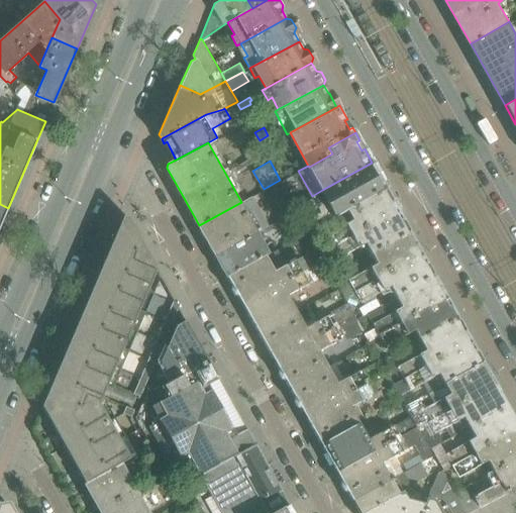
[(375,195),(384,189),(385,185),(379,176),(375,175),(370,164),(322,190),(322,191),(335,216),(337,215),(347,210),(375,195)]
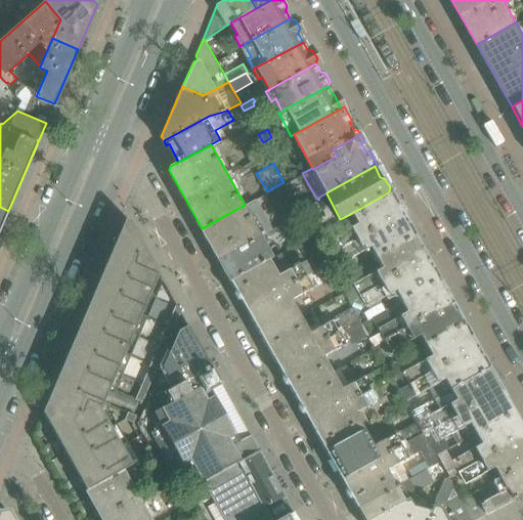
[(297,186),(293,179),(285,184),(289,191),(297,186)]
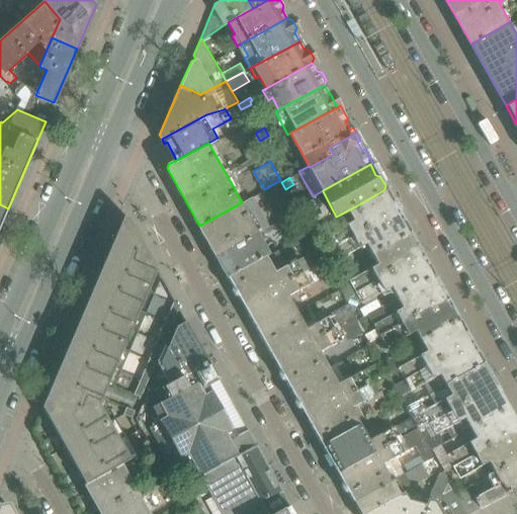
[(325,252),(399,209),(394,200),(393,201),(385,188),(384,189),(375,195),(348,210),(354,220),(325,236),(328,241),(321,244),(324,251),(325,252)]
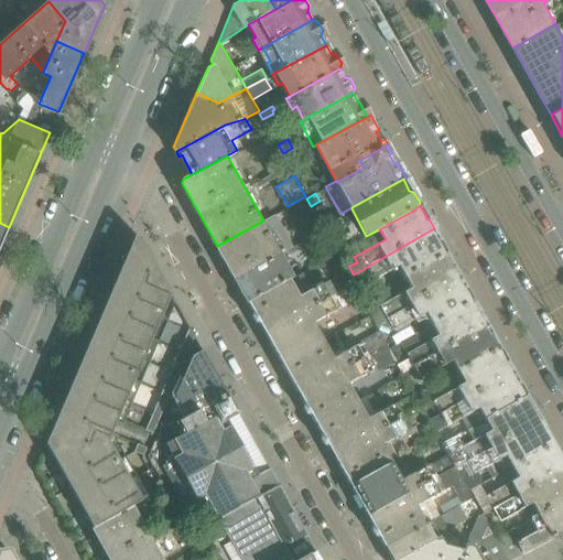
[(317,216),(307,223),(314,234),(324,228),(322,225),(322,224),(317,216)]
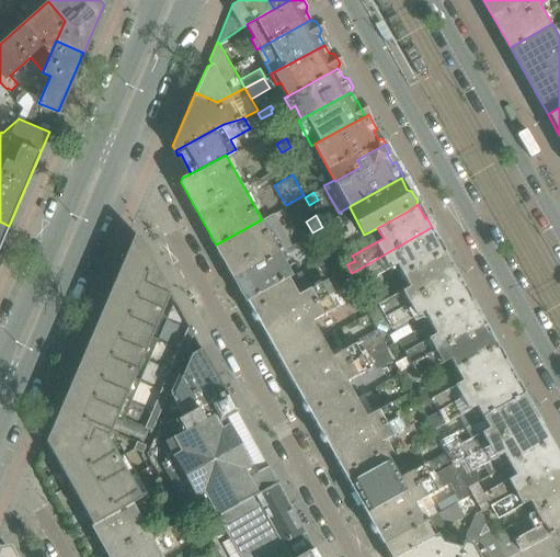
[(281,251),(262,219),(216,245),(247,299),(288,276),(293,274),(283,257),(290,252),(288,247),(281,251)]
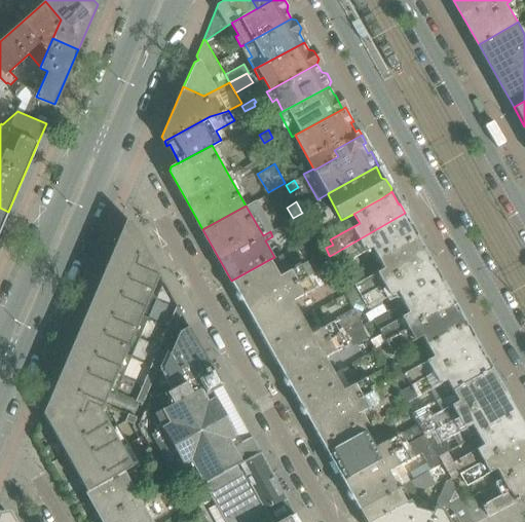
[(378,256),(417,235),(409,222),(410,222),(405,213),(330,256),(329,255),(326,257),(333,268),(372,247),(378,256)]
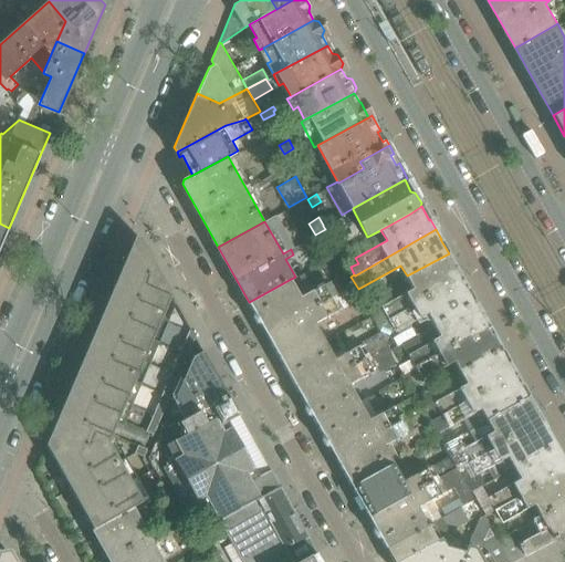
[(173,293),(140,236),(135,236),(111,293),(163,315),(173,293)]
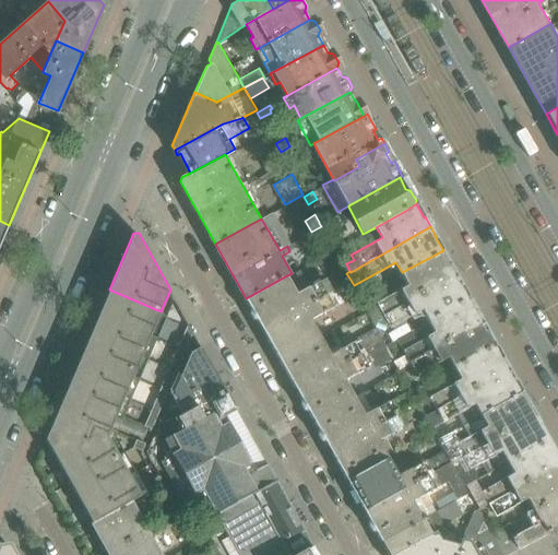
[(384,314),(456,273),(451,263),(451,264),(443,250),(402,272),(408,284),(366,307),(374,320),(384,314)]
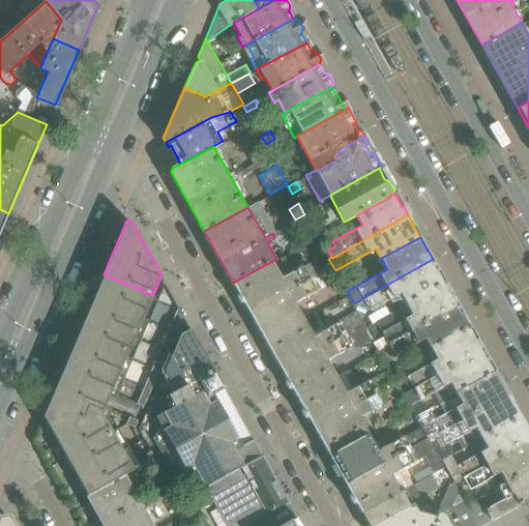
[(322,286),(316,273),(329,266),(323,256),(309,264),(307,262),(282,276),(272,261),(233,283),(264,338),(303,315),(295,301),(322,286)]
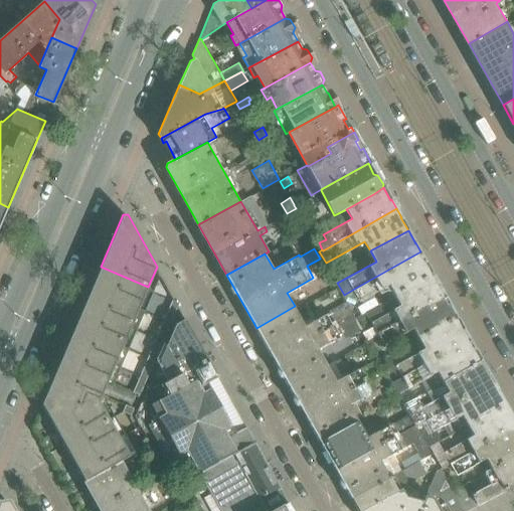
[(395,295),(433,274),(424,261),(425,261),(420,251),(354,289),(360,301),(389,285),(395,295)]
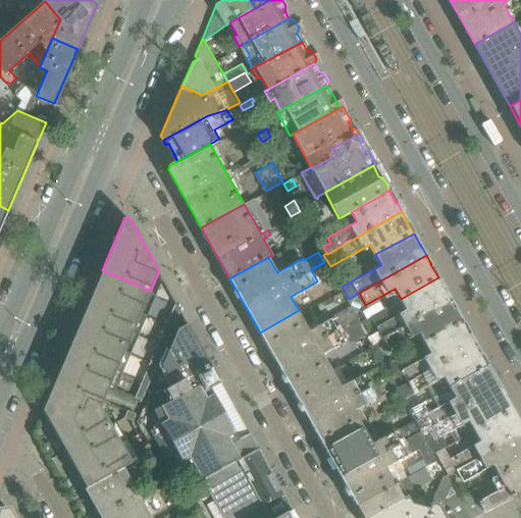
[(342,273),(337,266),(332,269),(336,276),(342,273)]
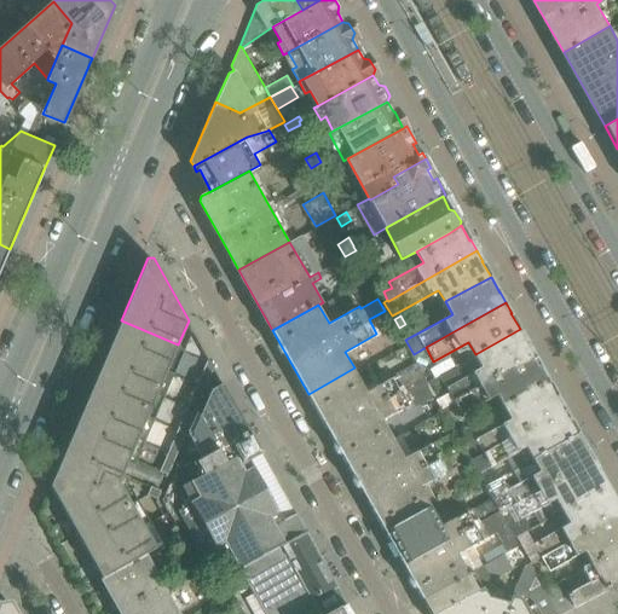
[(178,345),(121,320),(102,366),(159,391),(178,345)]
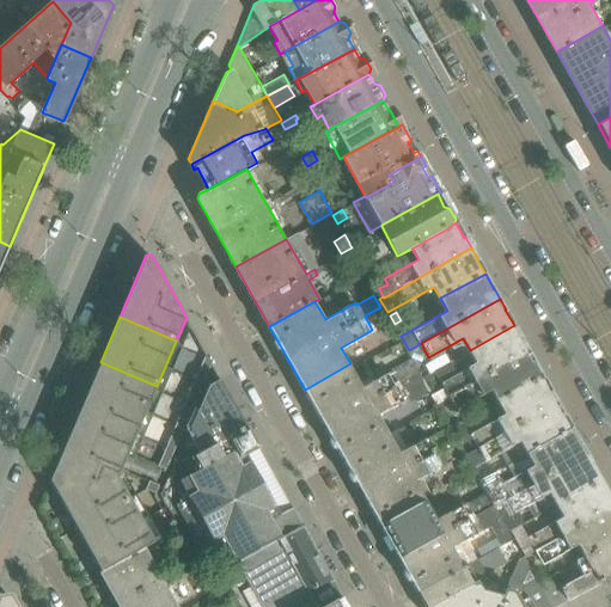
[(450,396),(529,350),(523,339),(514,325),(470,350),(476,361),(476,362),(446,378),(441,381),(450,396)]
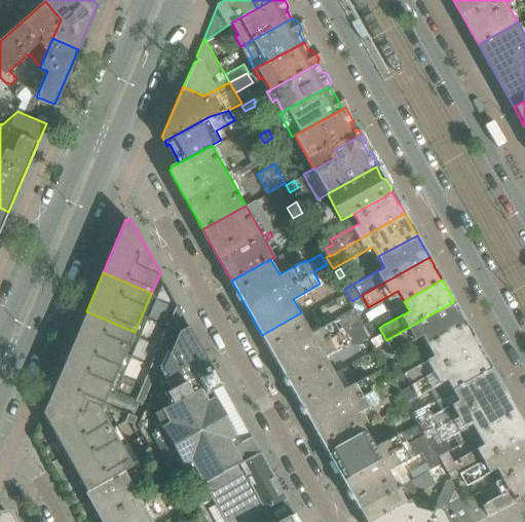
[(427,344),(466,324),(459,310),(454,301),(386,340),(375,346),(383,361),(396,355),(392,350),(422,335),(427,344)]
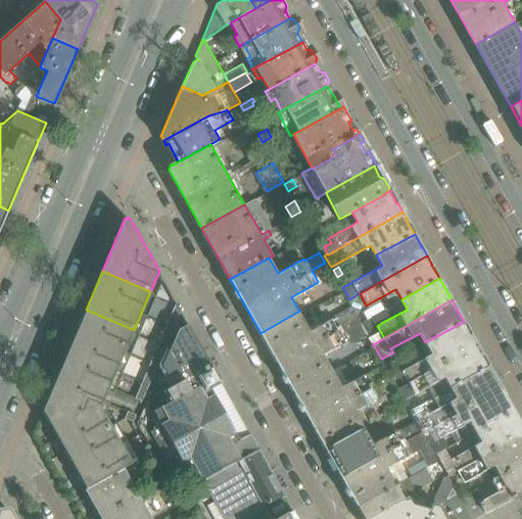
[(177,302),(169,321),(176,324),(181,310),(177,302)]
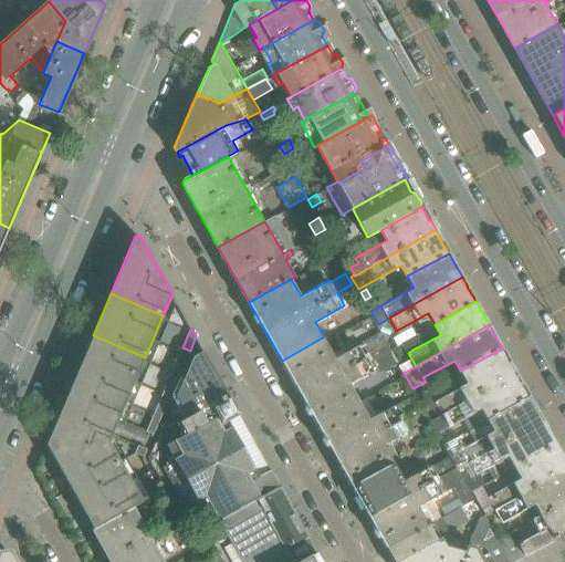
[(387,342),(380,331),(365,340),(372,352),(387,342)]
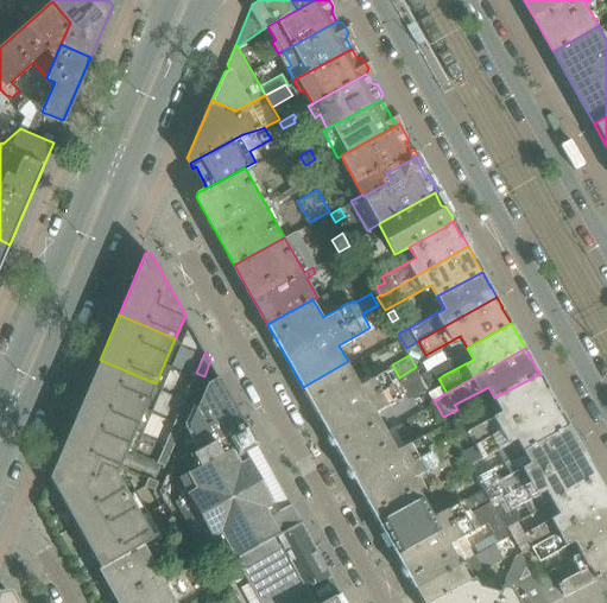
[(156,383),(100,360),(81,404),(137,427),(156,383)]
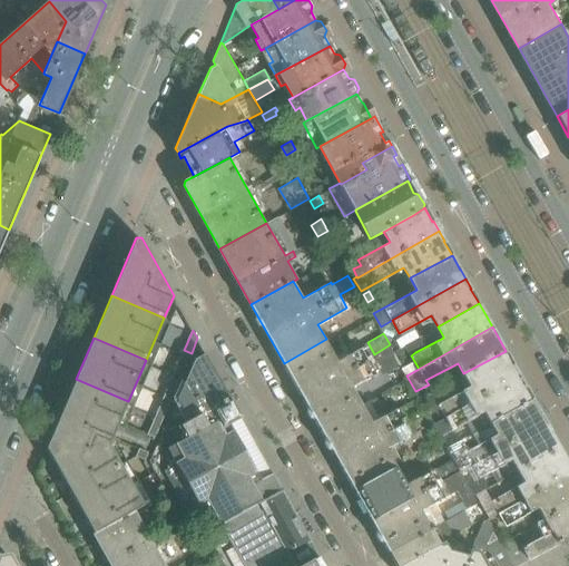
[(381,370),(374,357),(366,343),(337,360),(326,339),(284,363),(320,428),(362,403),(353,387),(381,370)]
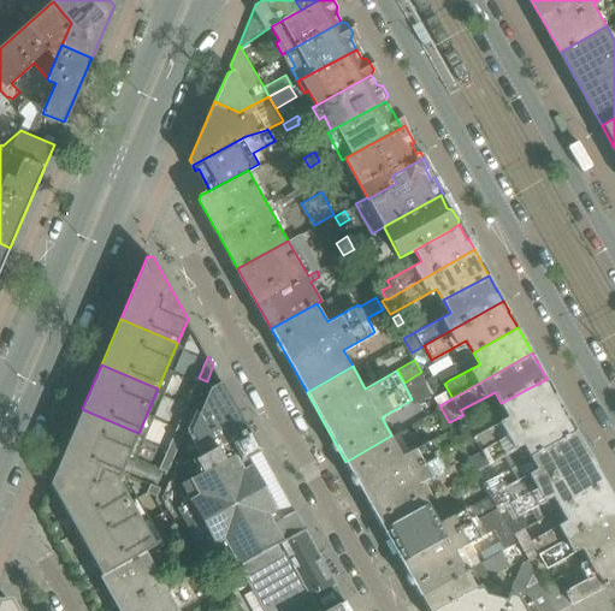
[(433,392),(427,381),(424,374),(414,379),(404,385),(408,391),(409,390),(415,402),(433,392)]
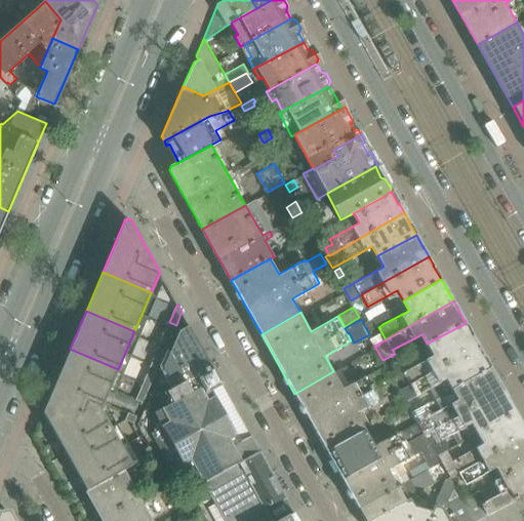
[(169,322),(166,328),(173,331),(176,325),(169,322)]
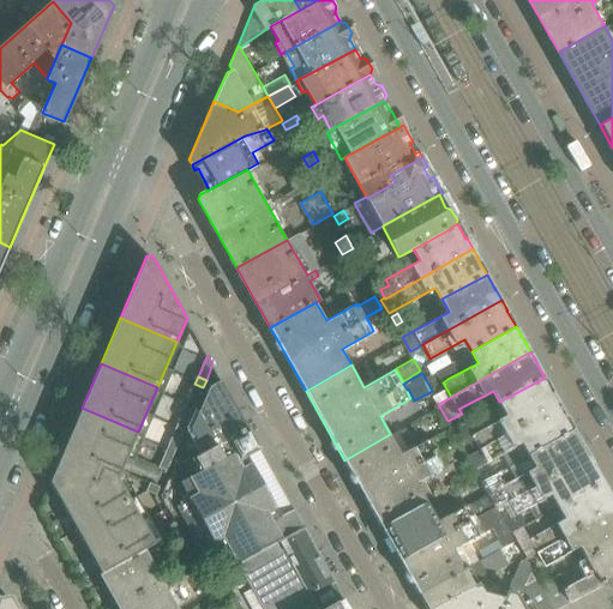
[(280,513),(246,453),(259,446),(221,378),(210,384),(198,412),(193,424),(206,448),(192,457),(196,463),(187,468),(192,476),(180,483),(191,502),(187,504),(206,538),(210,536),(220,553),(229,547),(238,562),(304,525),(293,505),(280,513)]
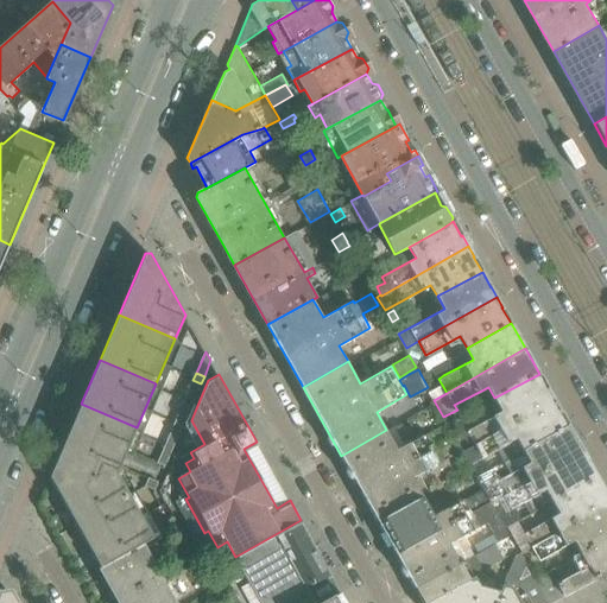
[(474,443),(554,399),(549,389),(548,388),(539,374),(494,398),(481,405),(488,418),(467,429),(474,443)]
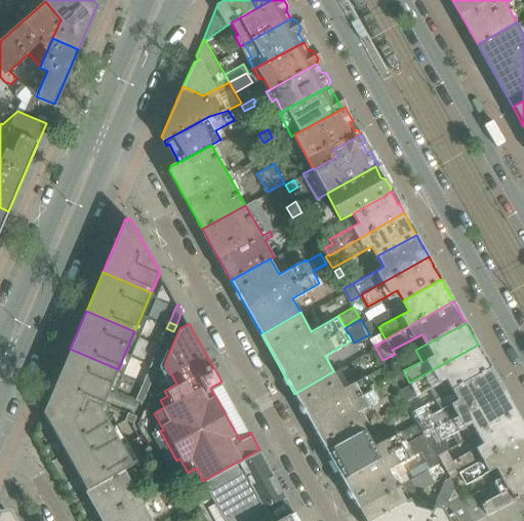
[(166,328),(161,342),(168,344),(173,331),(166,328)]
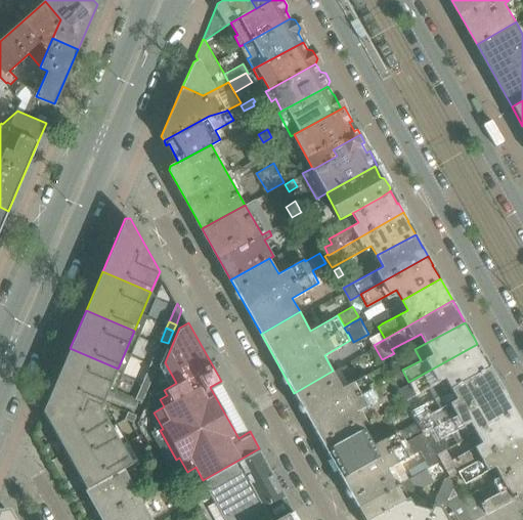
[(161,341),(158,347),(165,350),(168,343),(161,341)]
